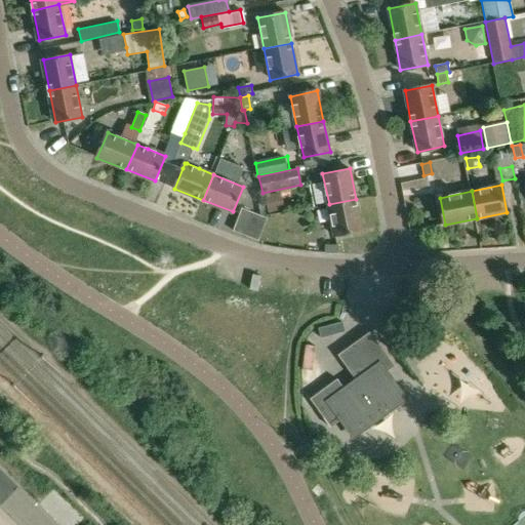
[(280,192),(265,195),(268,212),(284,209),(280,192)]
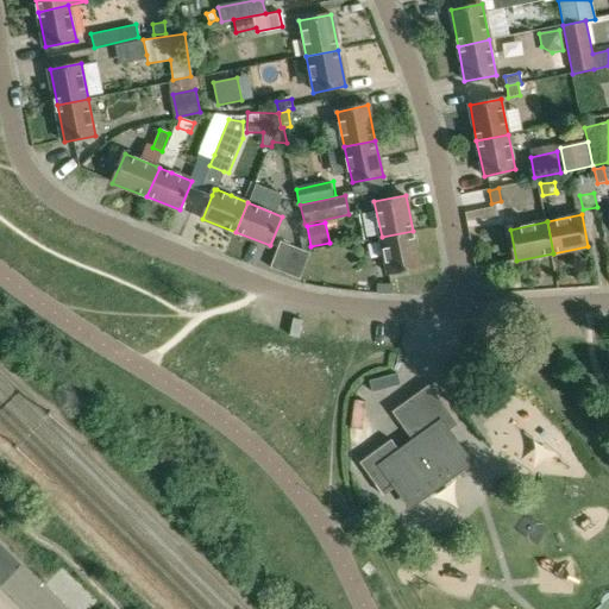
[(413,231),(382,237),(389,274),(420,268),(413,231)]
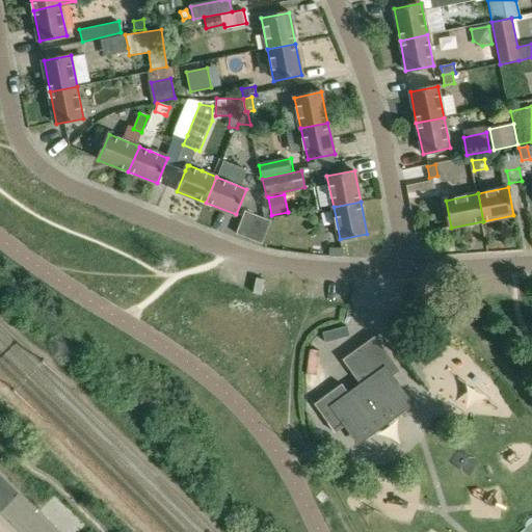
[(242,211),(235,234),(262,243),(269,219),(242,211)]
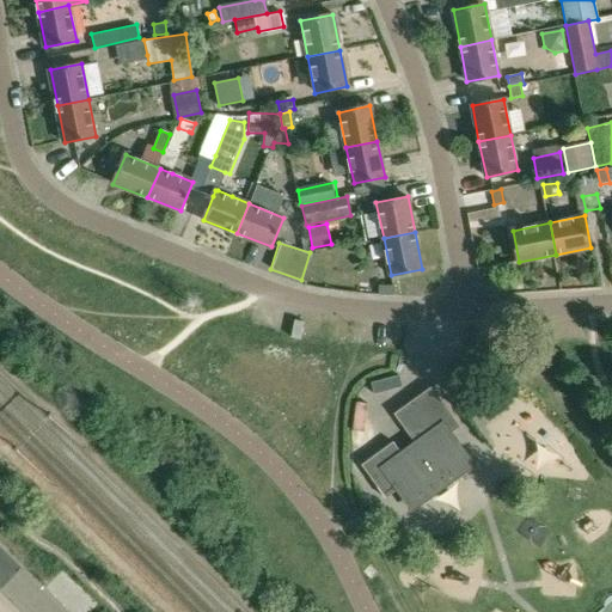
[(379,285),(378,294),(393,294),(393,285),(379,285)]
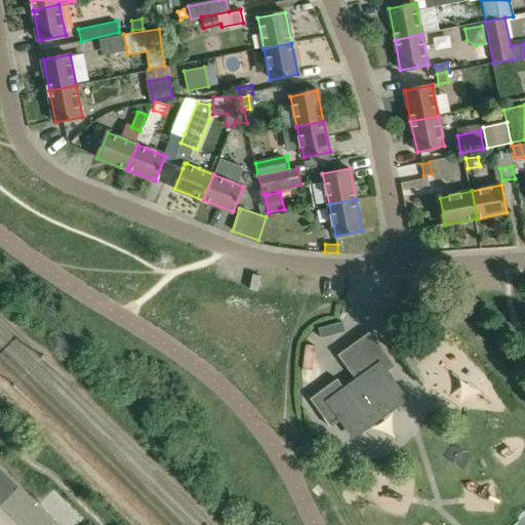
[(341,359),(340,359),(357,381),(345,390),(336,378),(310,399),(330,427),(341,418),(354,435),(404,398),(385,372),(386,371),(385,369),(386,359),(388,358),(369,331),(342,351),(342,352),(341,359)]
